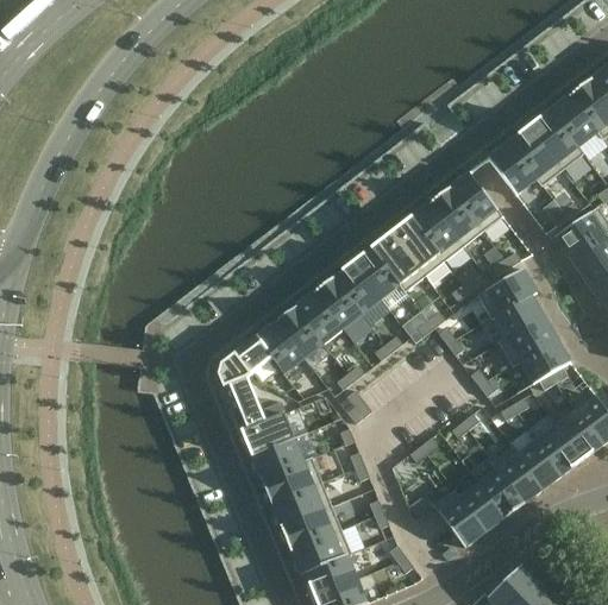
[(607,64),(590,79),(607,102),(607,64)]
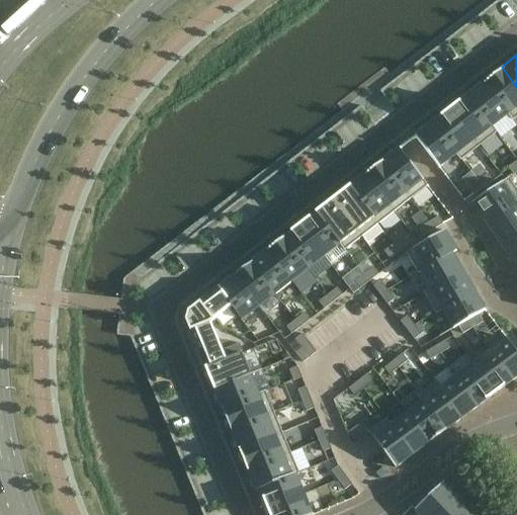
[(516,87),(502,67),(484,80),(513,117),(516,113),(516,87)]
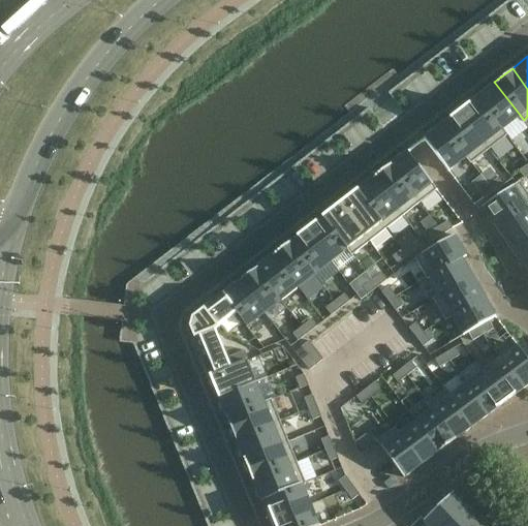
[(494,82),(476,96),(506,133),(502,127),(518,115),(523,121),(524,120),(494,82)]
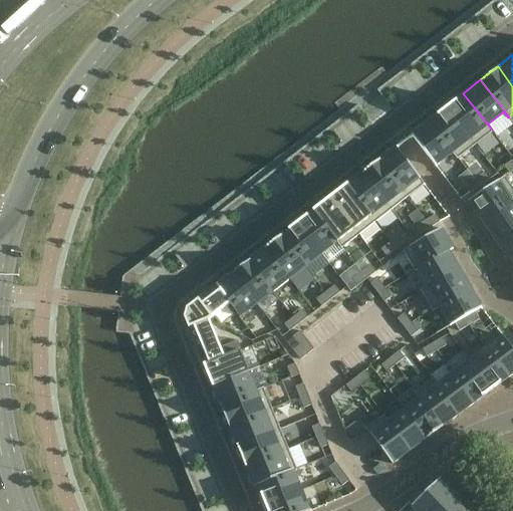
[(463,93),(446,106),(474,144),(492,130),(463,93)]
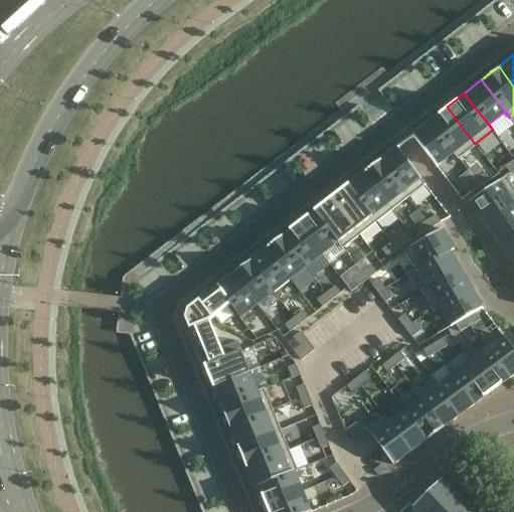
[(447,107),(430,120),(458,157),(475,144),(447,107)]
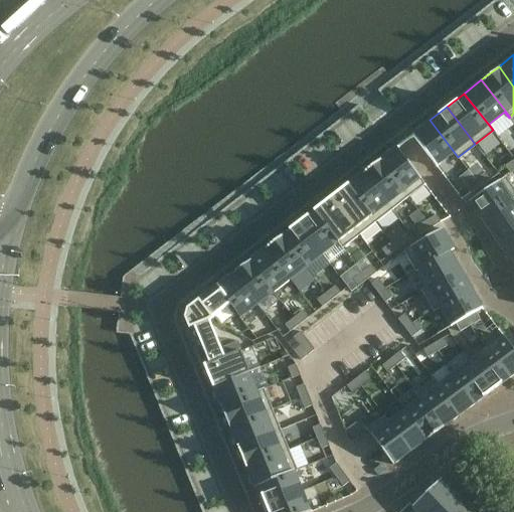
[(430,120),(411,134),(436,165),(453,152),(458,158),(458,157),(430,120)]
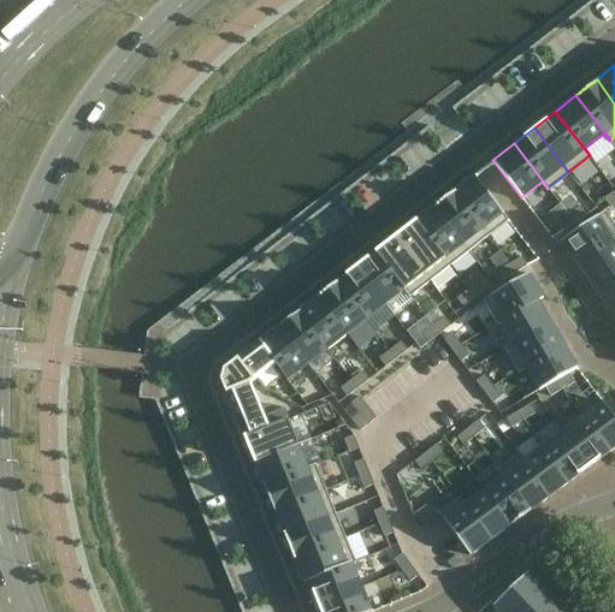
[(474,174),(454,190),(488,235),(508,219),(474,174)]
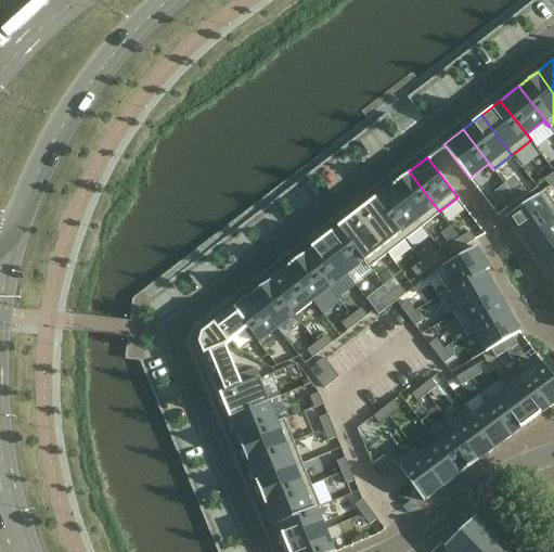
[(553,169),(553,170),(543,177),(549,184),(553,181),(553,169)]
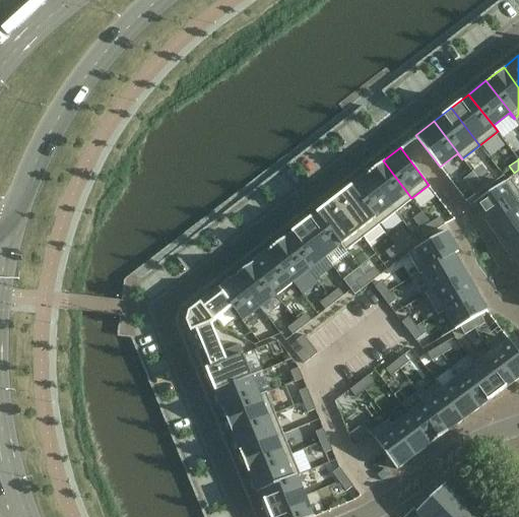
[(383,160),(367,173),(395,210),(411,198),(383,160)]
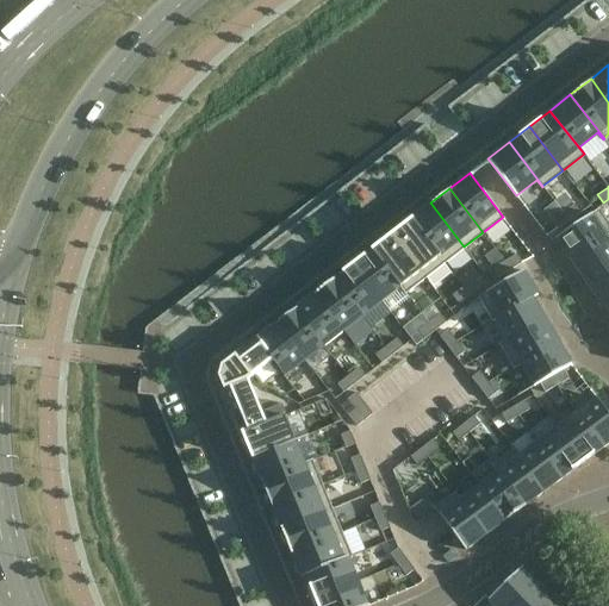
[(430,202),(410,218),(445,262),(464,247),(430,202)]
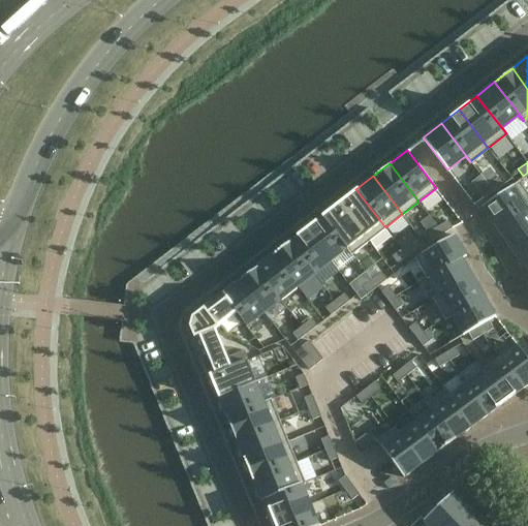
[(497,176),(488,182),(493,190),(502,183),(497,176)]
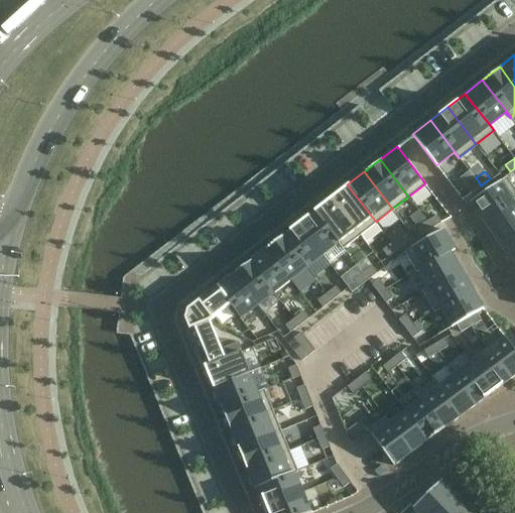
[(514,187),(506,175),(470,200),(482,218),(512,197),(513,198),(514,196),(514,187)]
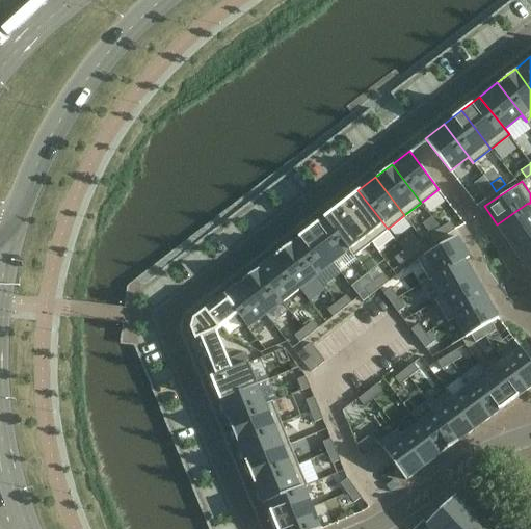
[(490,183),(480,190),(485,197),(496,191),(490,183)]
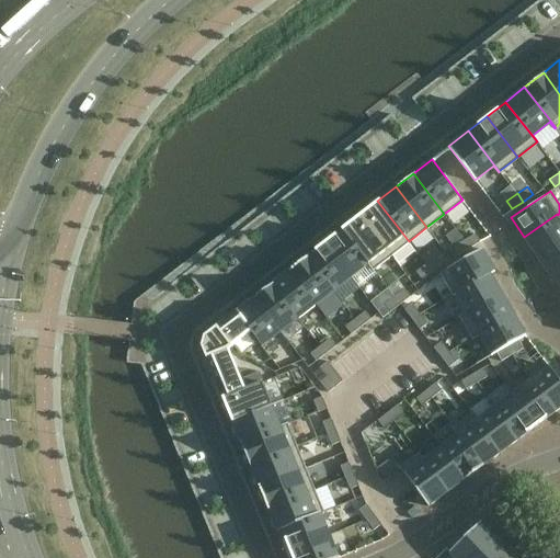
[(377,201),(360,214),(391,254),(409,241),(377,201)]
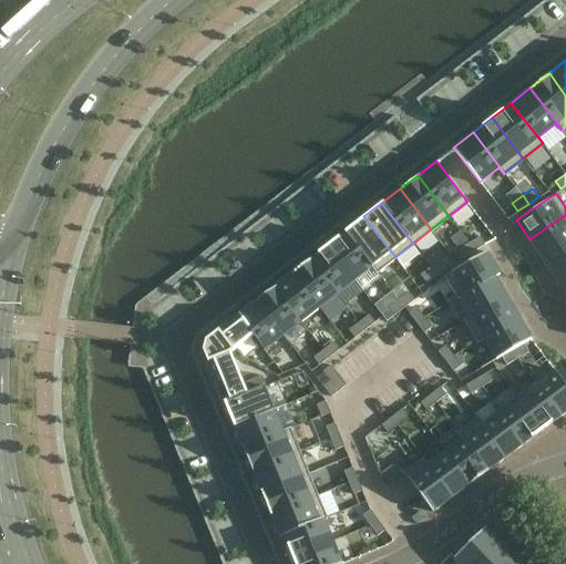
[(363,216),(346,231),(372,265),(371,266),(377,272),(395,257),(363,216)]
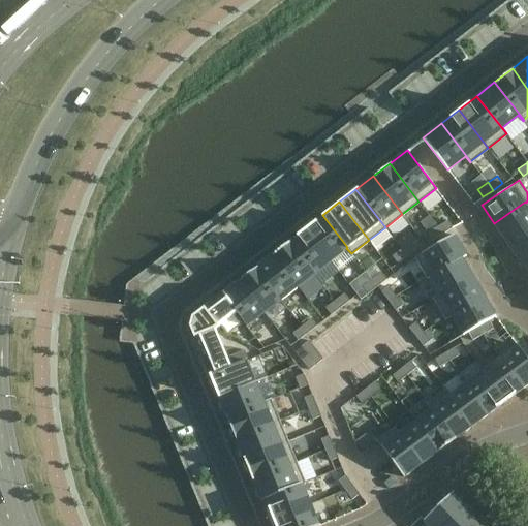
[(525,202),(494,223),(505,241),(527,225),(527,206),(526,203),(525,202)]
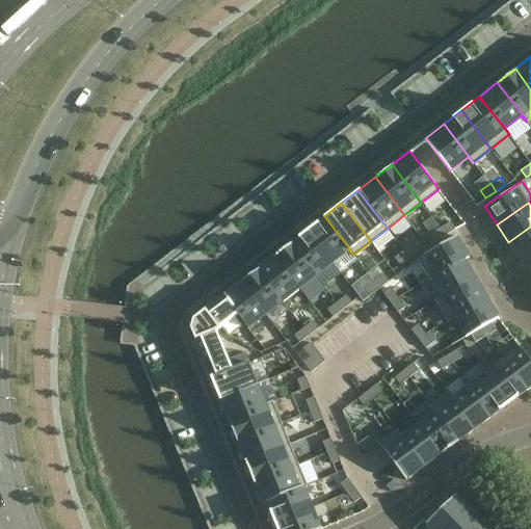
[(324,216),(308,229),(333,261),(348,249),(349,248),(324,216)]
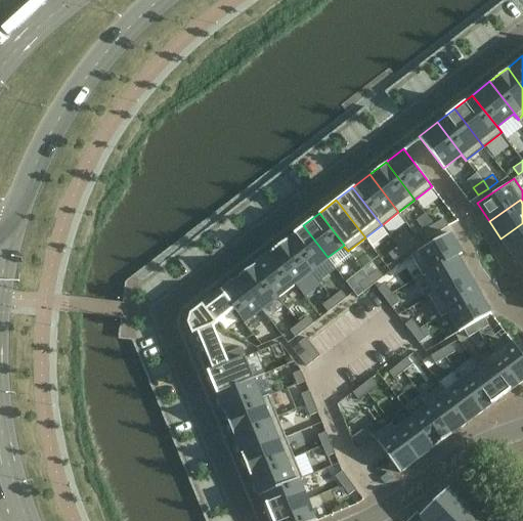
[(443,217),(433,222),(437,230),(447,224),(446,224),(443,217)]
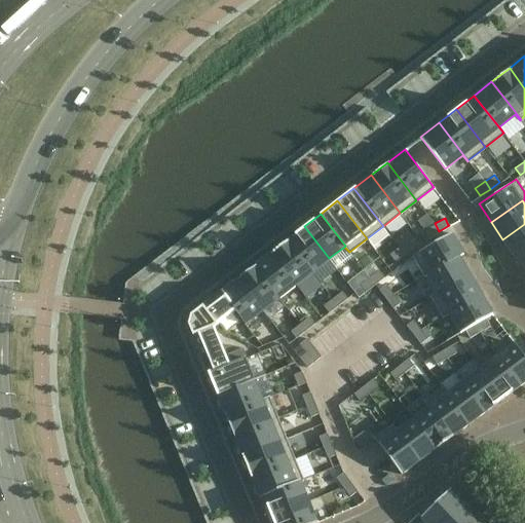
[(435,223),(424,229),(428,237),(439,231),(435,223)]
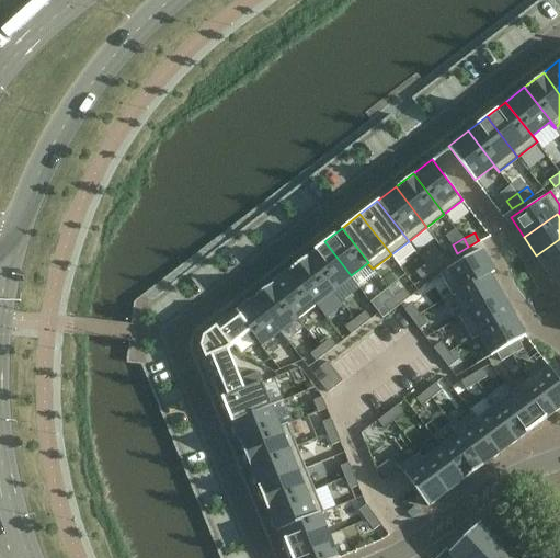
[(559,239),(536,255),(549,274),(559,265),(559,239)]
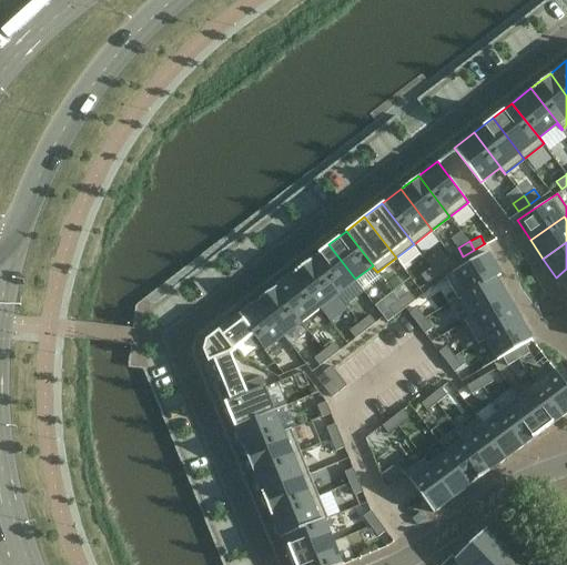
[(328,244),(311,259),(337,293),(355,279),(328,244)]
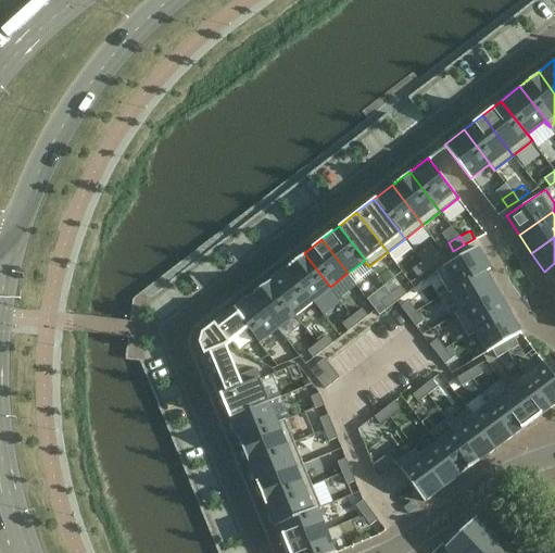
[(477,244),(436,268),(449,291),(451,290),(450,289),(484,268),(486,269),(490,267),(477,244)]
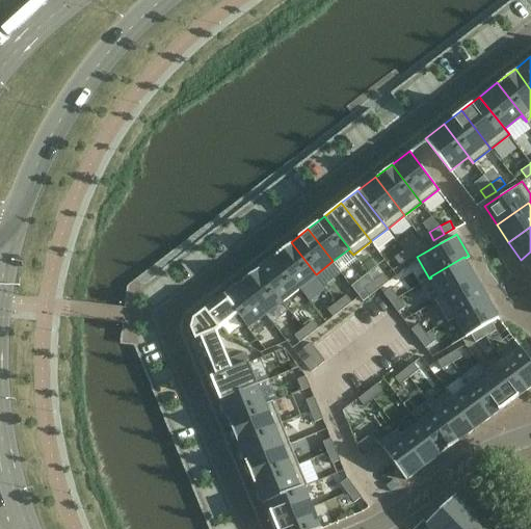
[(414,241),(403,249),(408,256),(419,248),(414,241)]
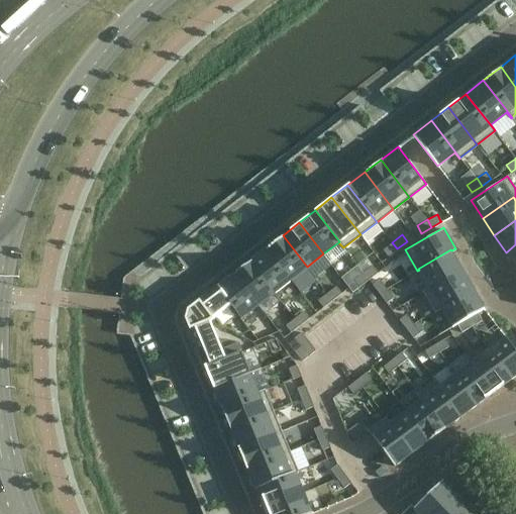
[(283,235),(267,247),(291,279),(307,267),(283,235)]
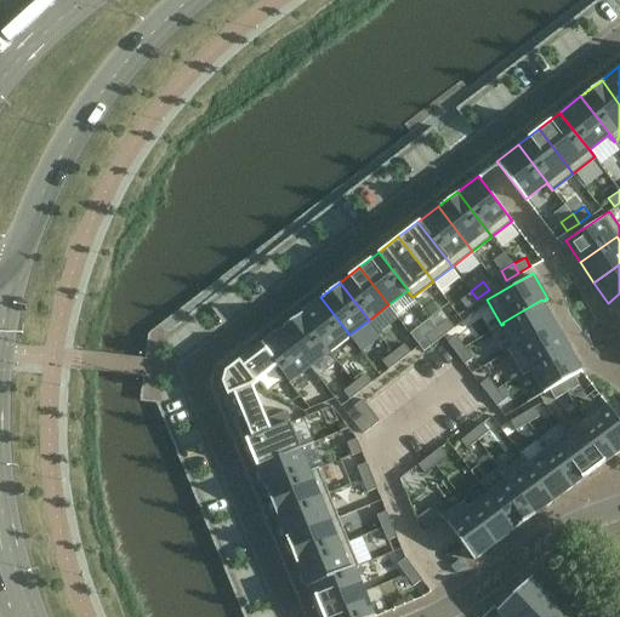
[(471,291),(460,300),(466,307),(477,298),(471,291)]
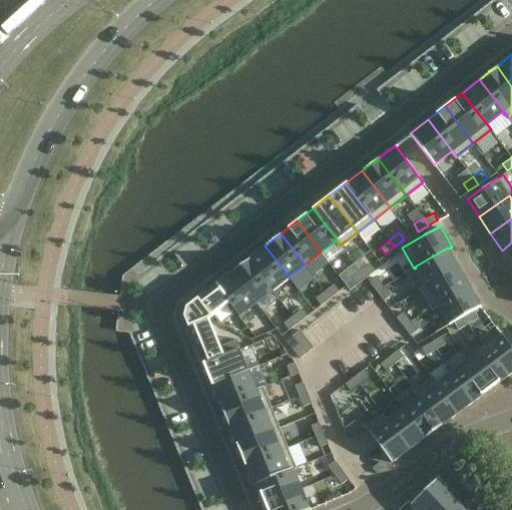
[(511,242),(502,250),(511,265),(511,242)]
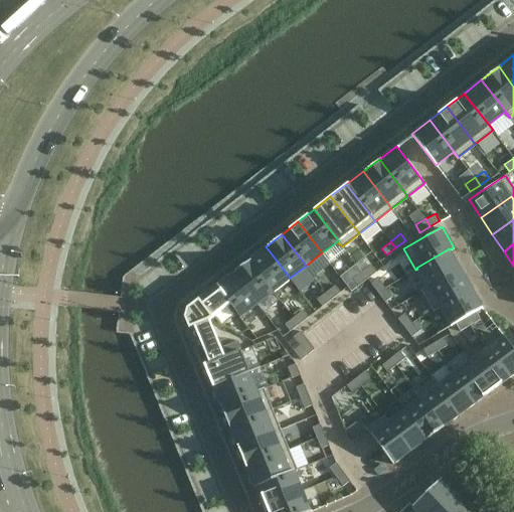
[(266,246),(249,260),(273,291),(290,278),(266,246)]
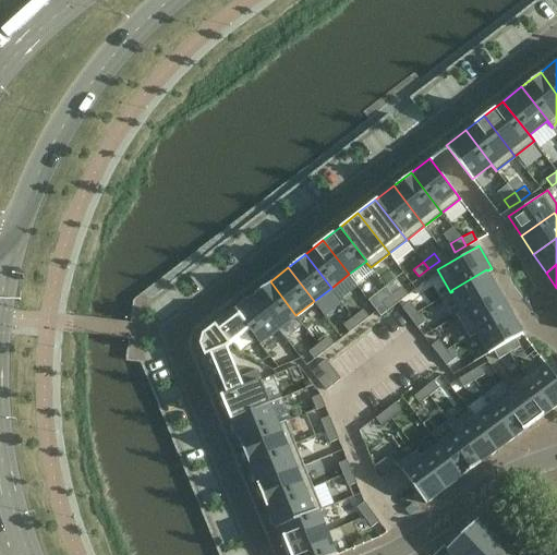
[(486,269),(451,290),(452,291),(463,310),(498,290),(487,270),(486,269)]
